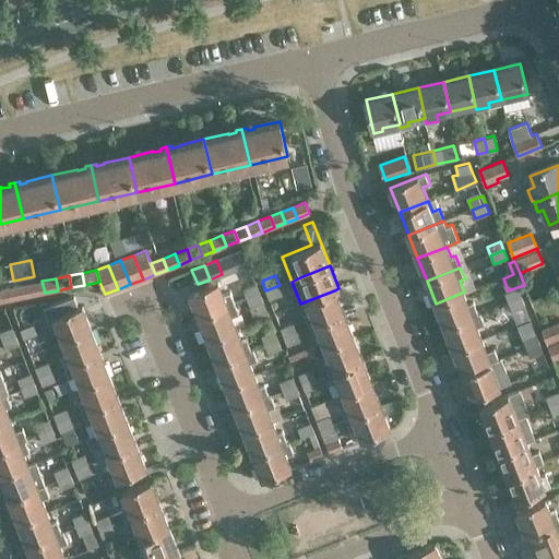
[(28,284),(31,296),(45,293),(42,281),(28,284)]
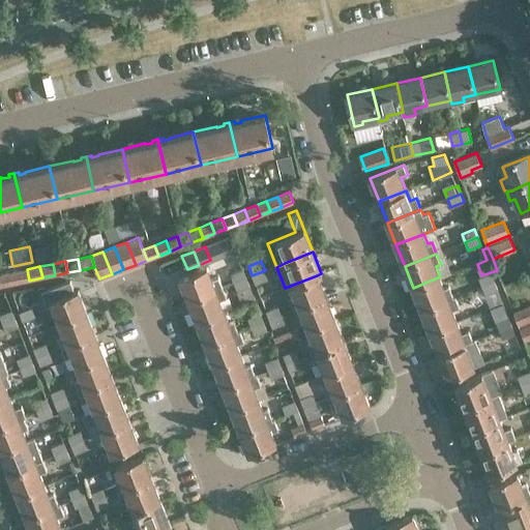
[(212,280),(208,267),(179,277),(188,300),(223,287),(218,276),(212,280)]
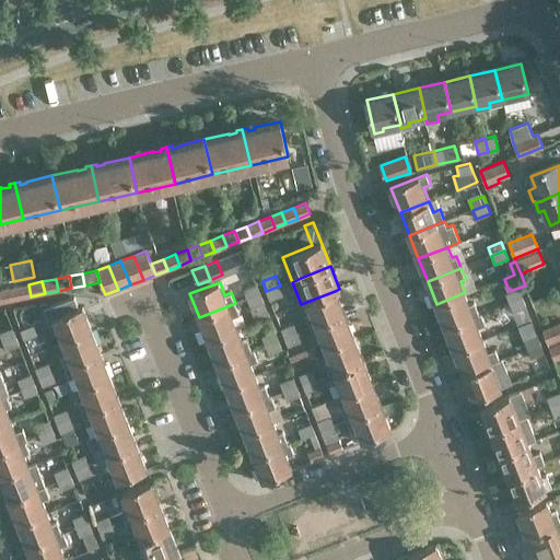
[(247,299),(260,292),(257,283),(244,289),(247,299)]
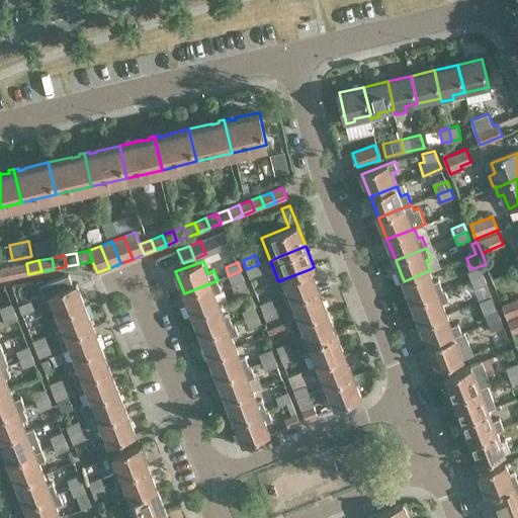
[(16,276),(28,274),(26,263),(14,265),(16,276)]
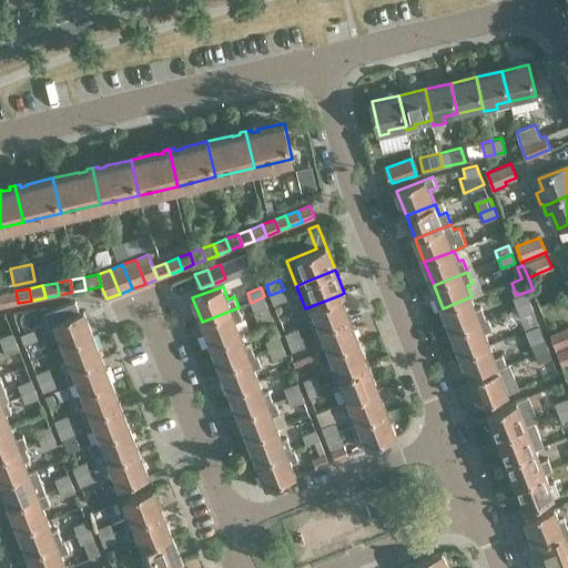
[(284,290),(270,295),(274,305),(287,300),(284,290)]
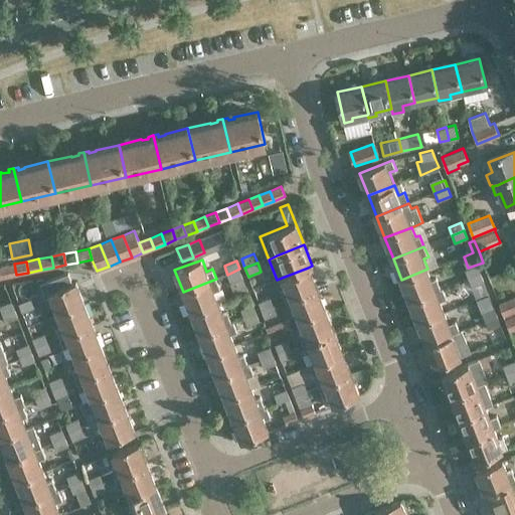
[(1,267),(4,278),(16,275),(14,264),(1,267)]
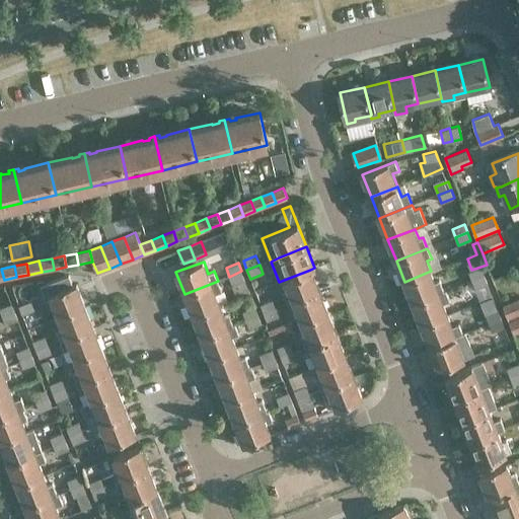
[(472,280),(485,275),(480,267),(471,270),(468,271),(472,280)]
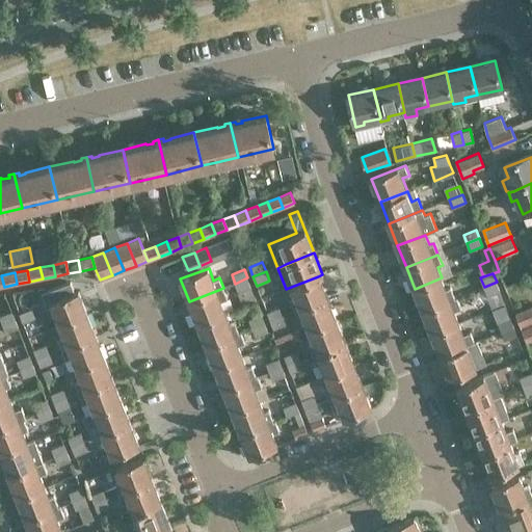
[(300,310),(327,299),(318,276),(291,287),(295,297),(291,298),(296,311),(300,310)]
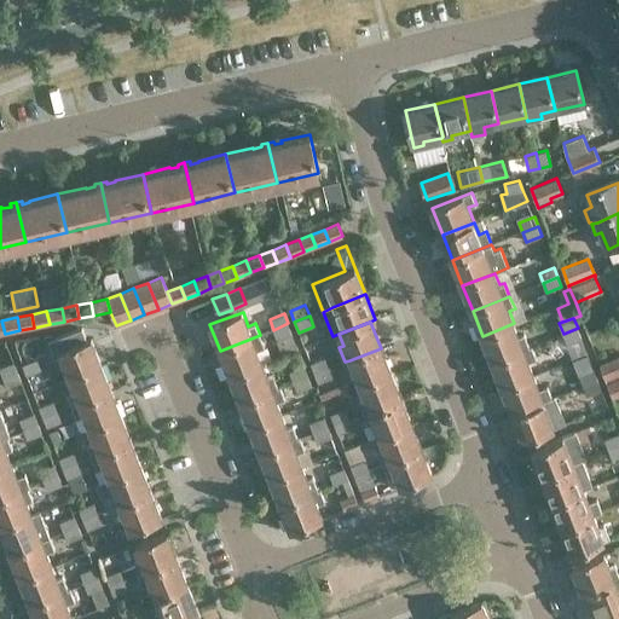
[(288,323),(273,330),(277,340),(293,334),(288,323)]
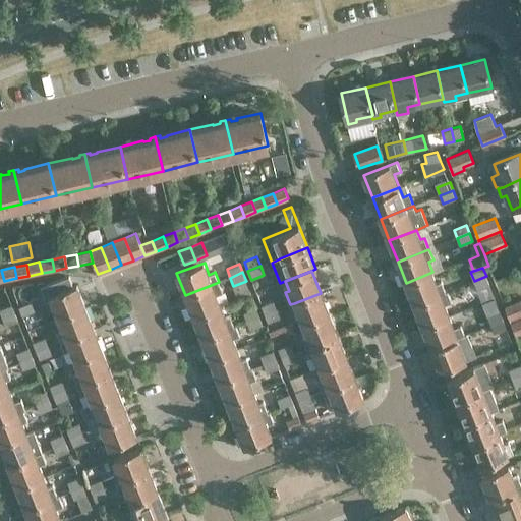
[(437,283),(432,272),(406,283),(414,304),(446,292),(442,281),(437,283)]
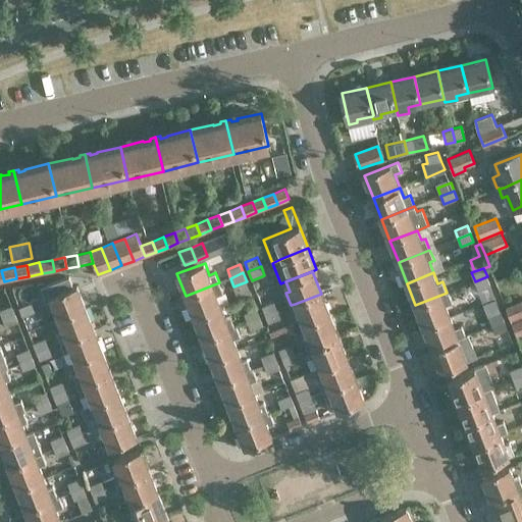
[(487,276),(475,281),(478,291),(490,285),(487,276)]
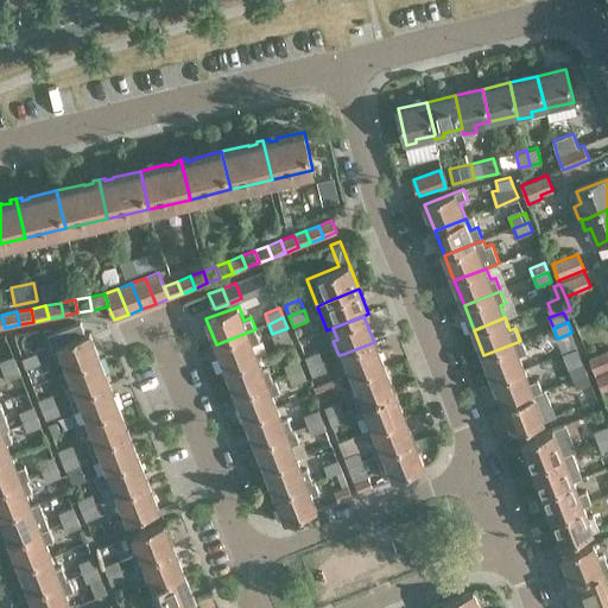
[(260,341),(255,329),(216,344),(226,369),(258,358),(253,343),(260,341)]
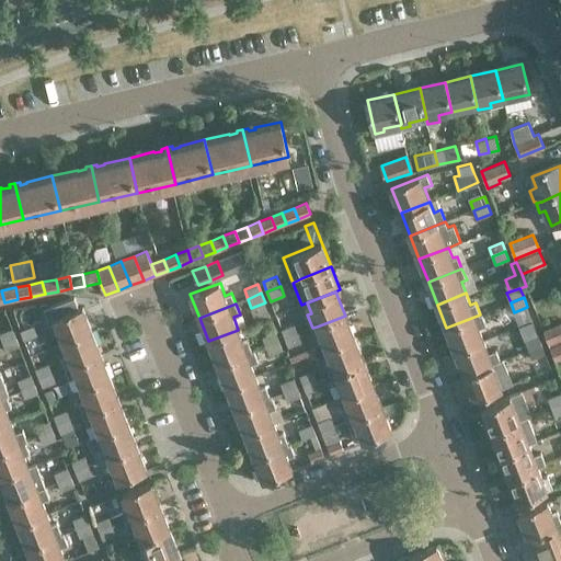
[(93,330),(83,306),(48,320),(54,332),(58,330),(64,342),(93,330)]
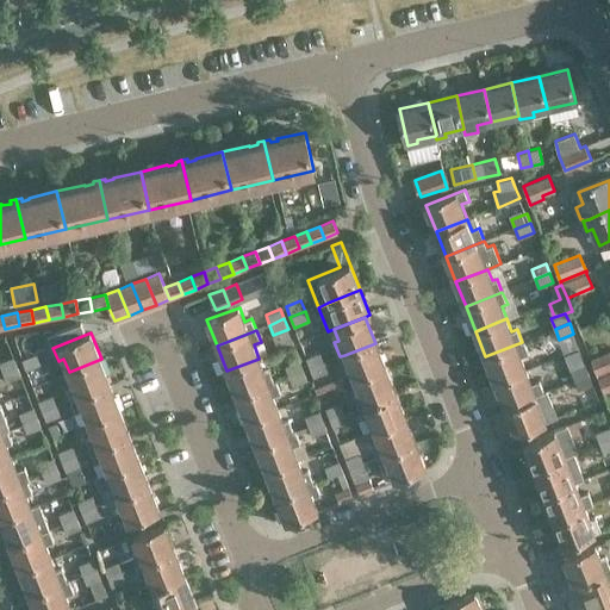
[(495,381),(527,368),(522,356),(529,353),(524,341),(522,342),(485,356),(495,381)]
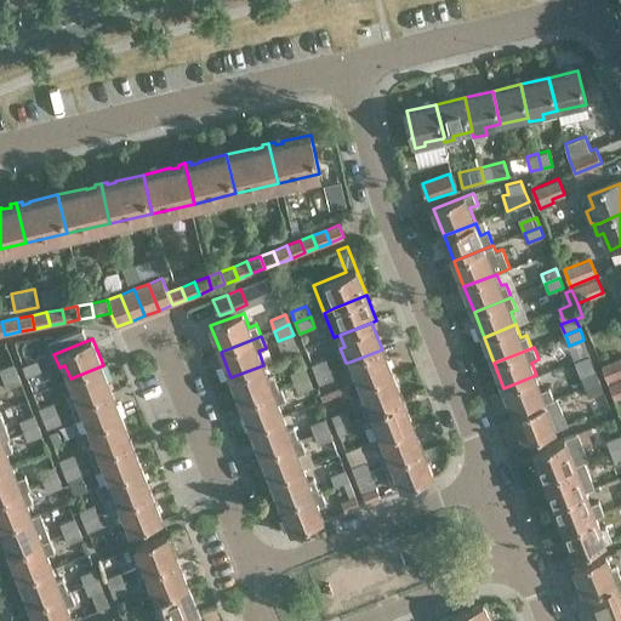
[(393,374),(382,349),(351,362),(346,363),(351,375),(355,372),(360,387),(393,374)]
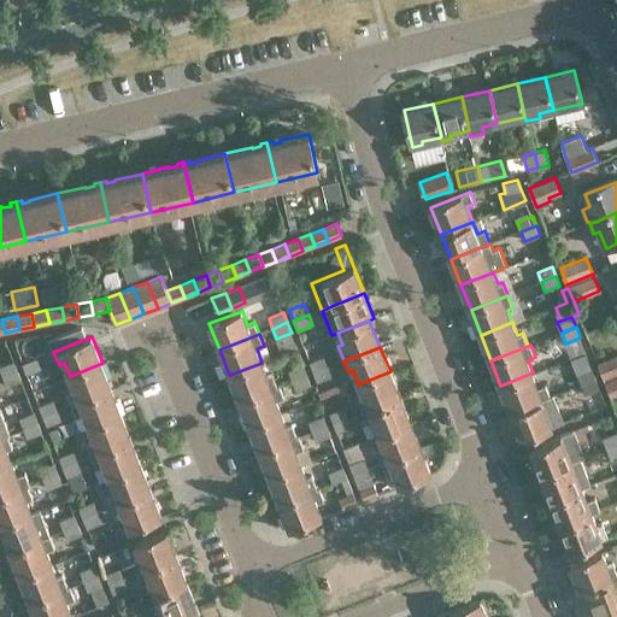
[(616,354),(598,363),(603,377),(616,371),(616,354)]
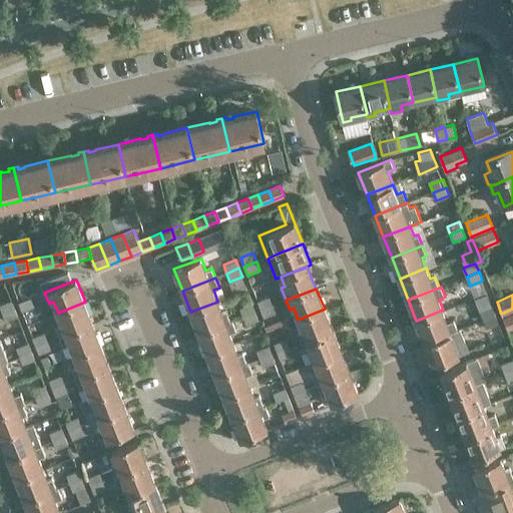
[(261,309),(273,304),(270,296),(257,301),(261,309)]
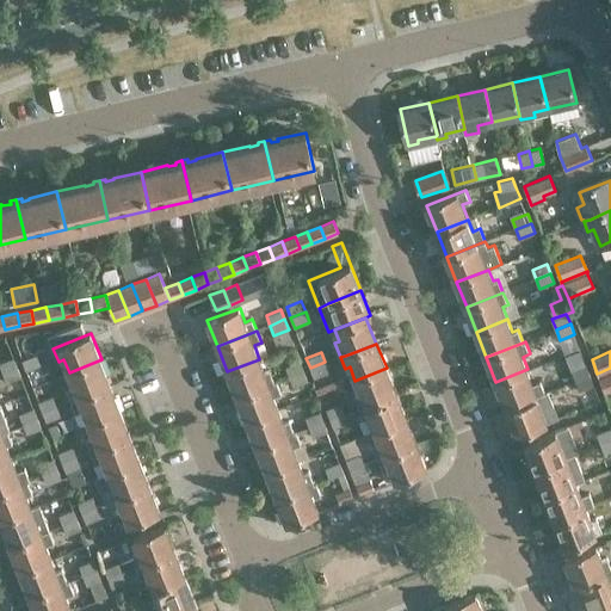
[(42,364),(37,353),(22,359),(26,371),(42,364)]
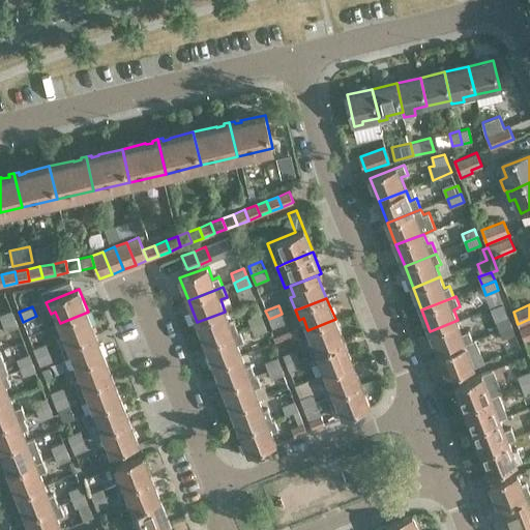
[(0,316),(2,323),(16,318),(12,310),(0,314),(0,316)]
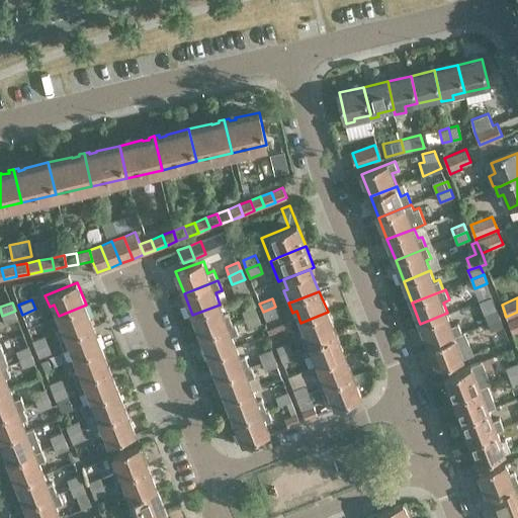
[(67,337),(94,326),(86,305),(59,316),(63,327),(57,329),(60,339),(67,337)]
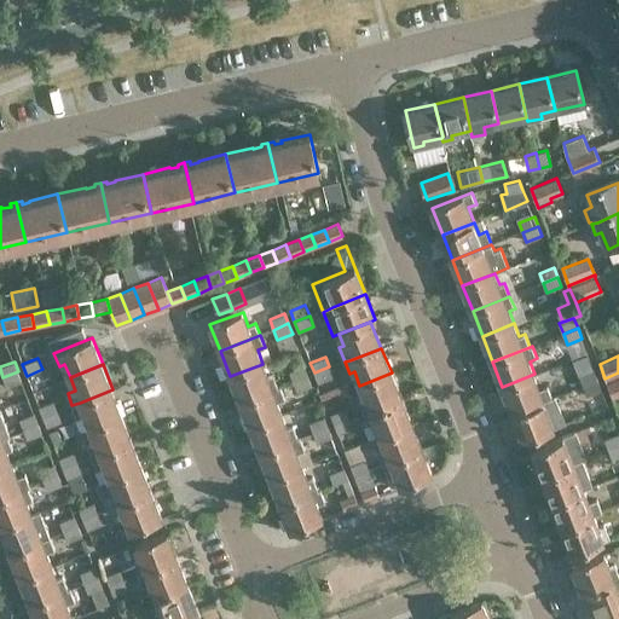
[(267,375),(262,364),(230,376),(239,401),(273,389),(278,387),(273,372),(267,375)]
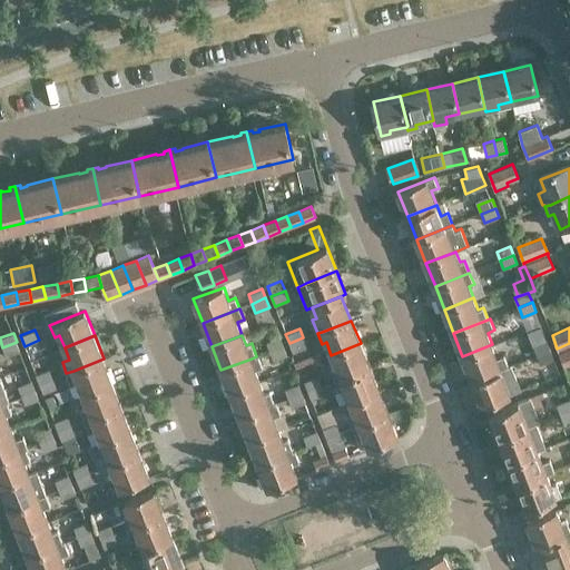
[(269,351),(284,345),(281,336),(266,342),(269,351)]
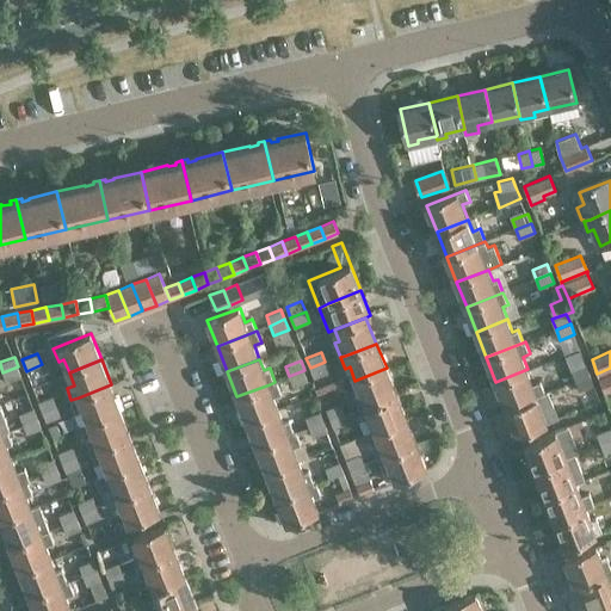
[(325,362),(310,368),(314,378),(329,372),(325,362)]
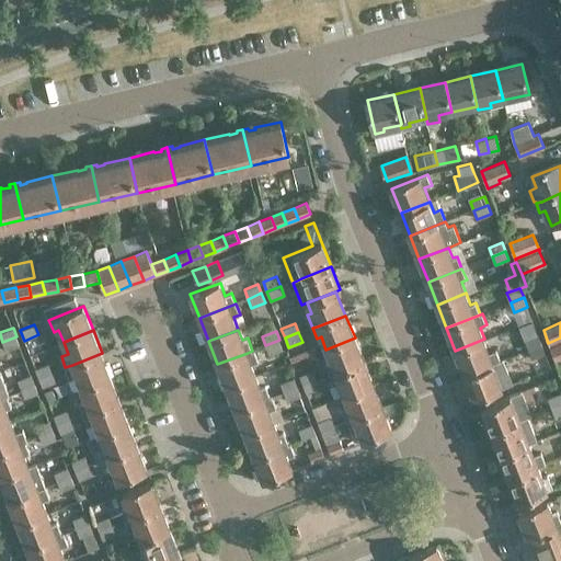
[(528,350),(541,344),(538,334),(525,340),(528,350)]
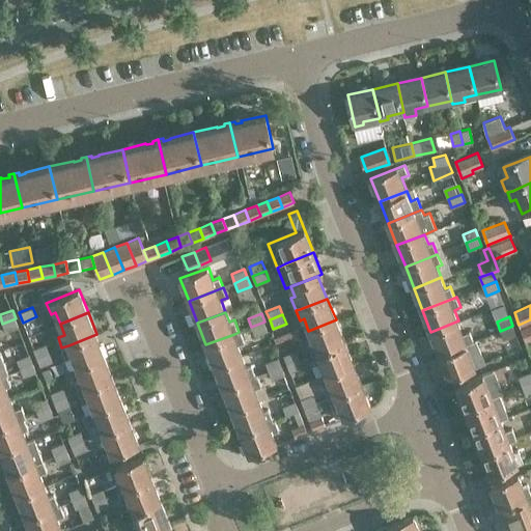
[(16,318),(2,324),(6,333),(19,328),(16,318)]
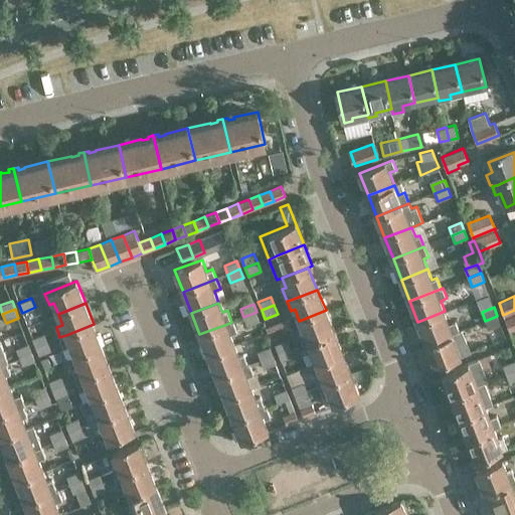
[(303,343),(308,342),(308,341),(334,331),(326,310),(299,321),(303,330),(299,332),(303,343)]
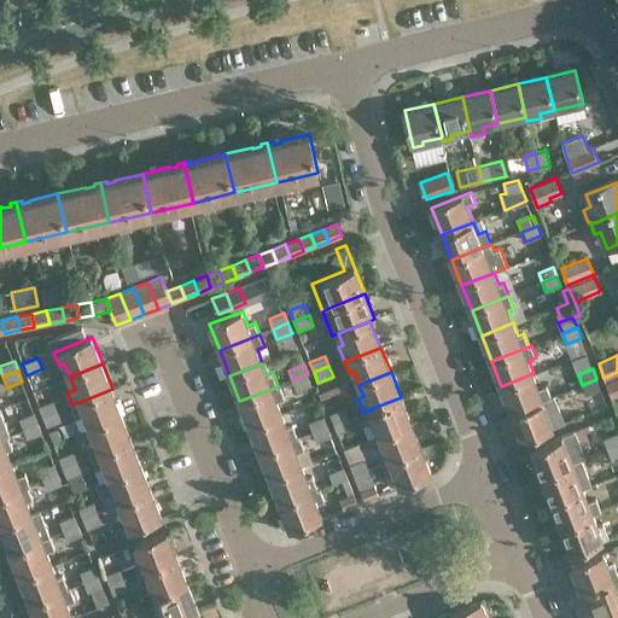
[(617,372),(604,378),(606,383),(617,377),(617,372)]
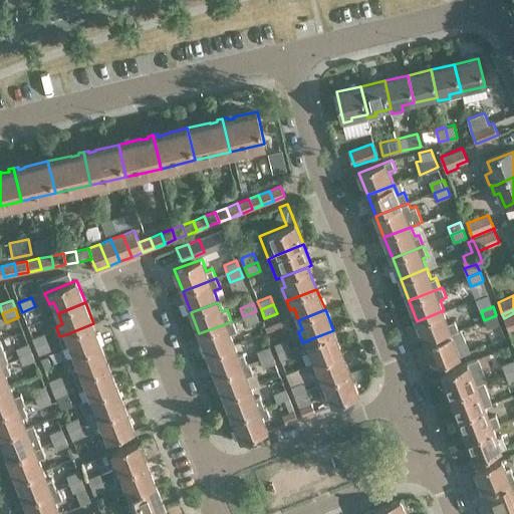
[(452,331),(444,310),(417,321),(426,342),(452,331)]
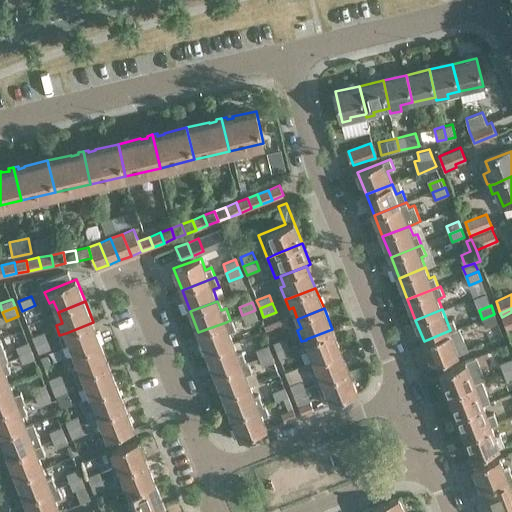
[(255,310),(242,315),(246,323),(258,319),(255,310)]
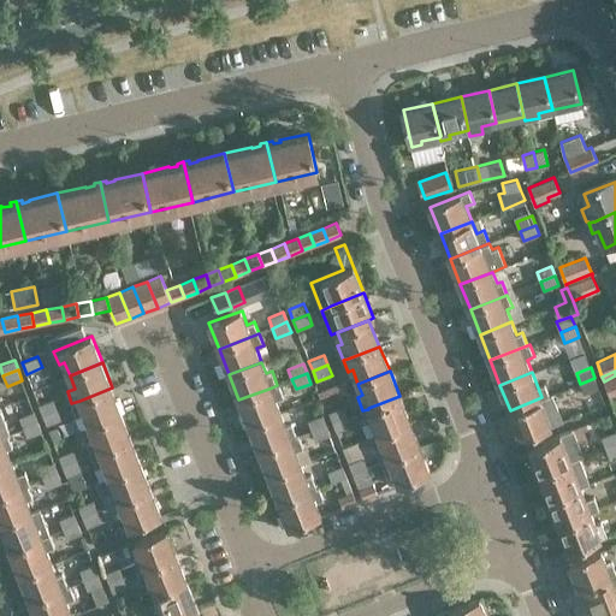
[(615,392),(615,375),(604,381),(609,396),(615,392)]
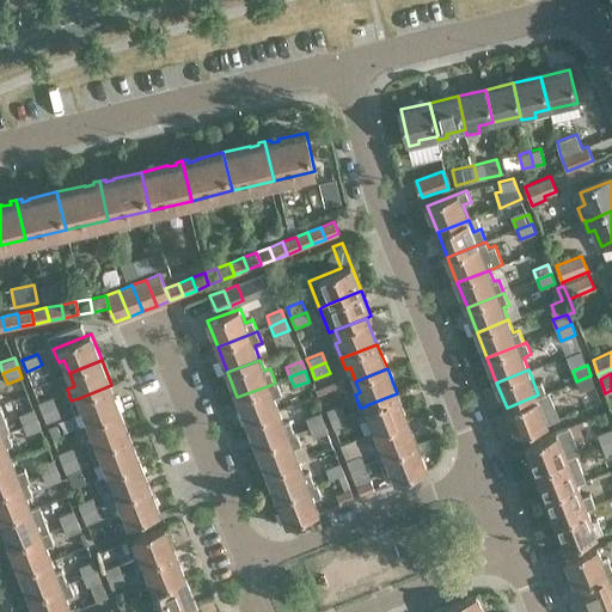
[(591,375),(576,381),(581,391),(595,385),(591,375)]
